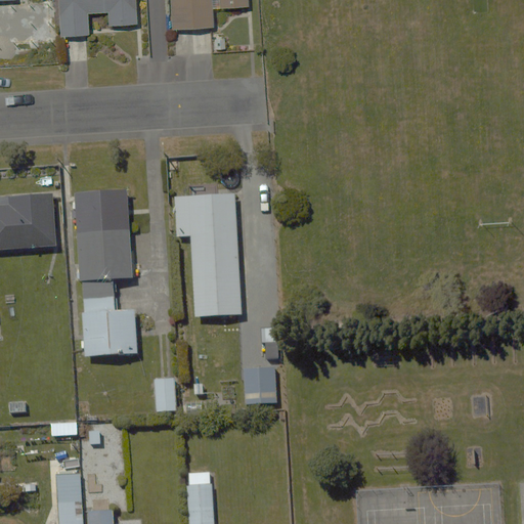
[(55,0),(57,36),(88,35),(87,11),(107,11),(107,27),(134,26),(133,0),(55,0)]
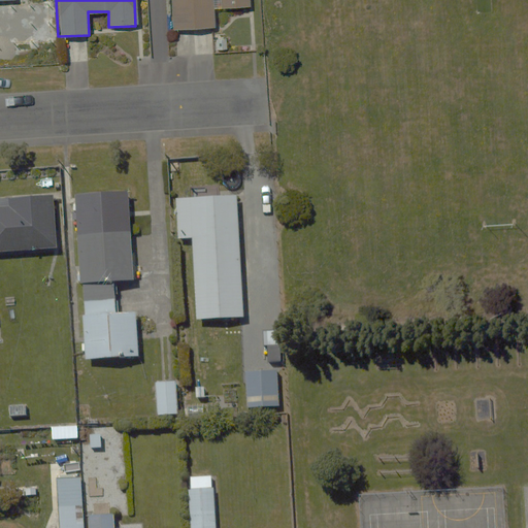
[(169,0),(170,30),(213,29),(213,5),(248,4),(246,0),(169,0)]
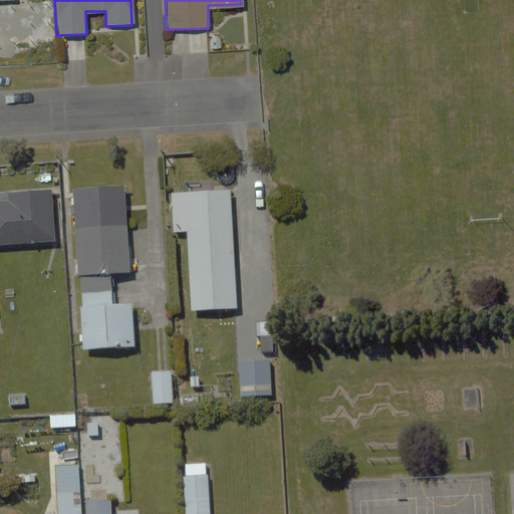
[(132,274),(127,186),(73,189),(81,349),(136,346),(134,304),(114,305),(112,274),(132,274)]
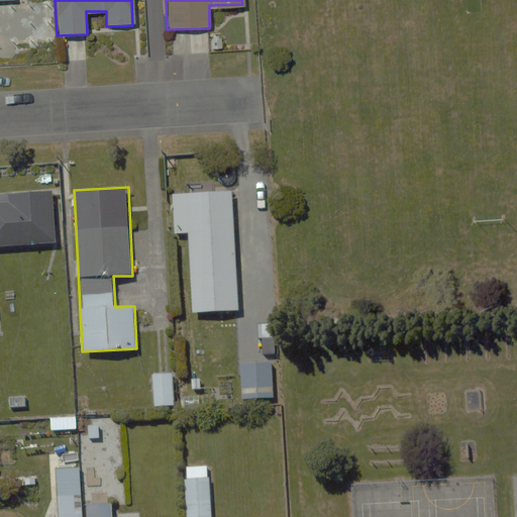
[(171,190),(173,238),(191,238),(194,316),(242,314),(237,188),(171,190)]
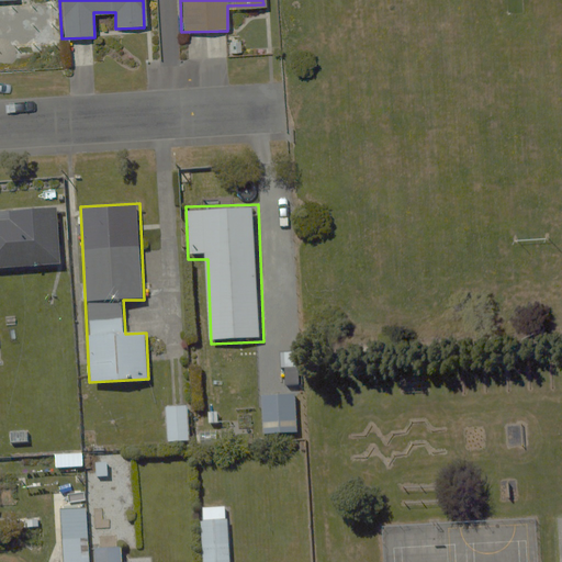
[(12,222),(0,222),(0,271),(65,268),(62,209),(12,211),(12,222)]
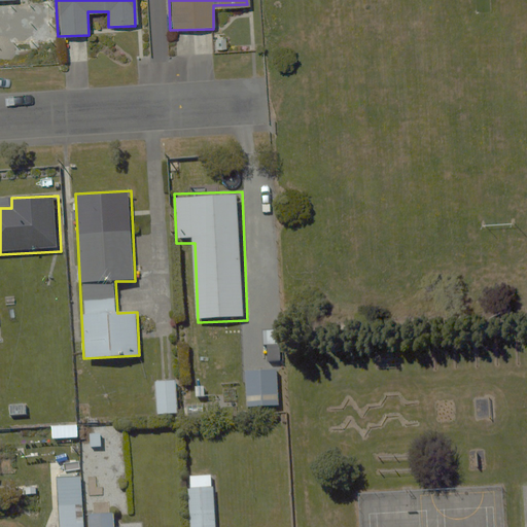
[(278,371),(246,372),(248,409),(279,407),(278,371)]
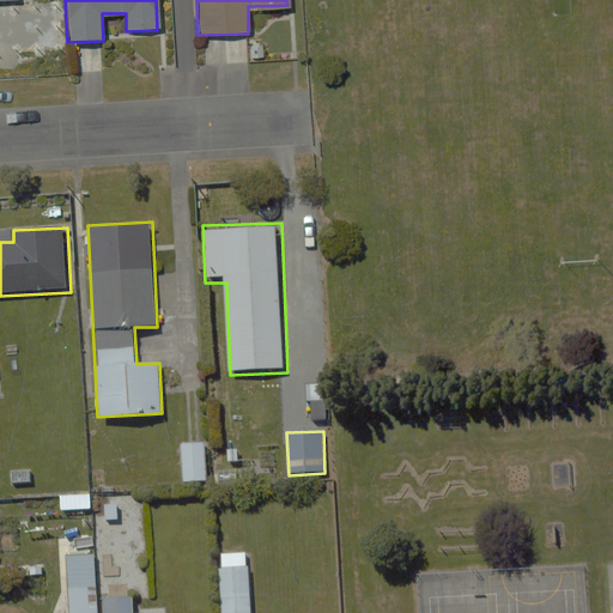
[(208,441),(181,442),(182,481),(210,480),(208,441)]
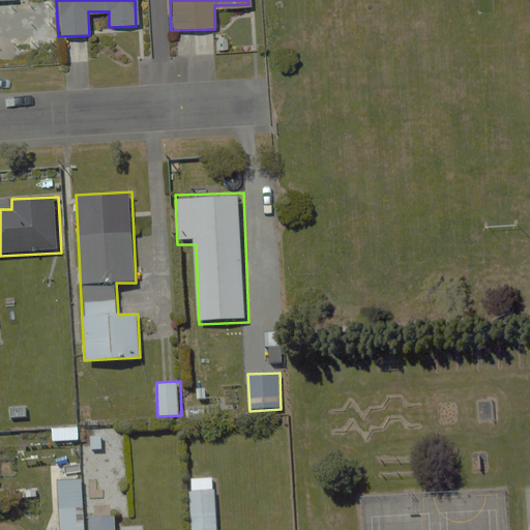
[(29,405),(7,406),(8,421),(30,421),(29,405)]
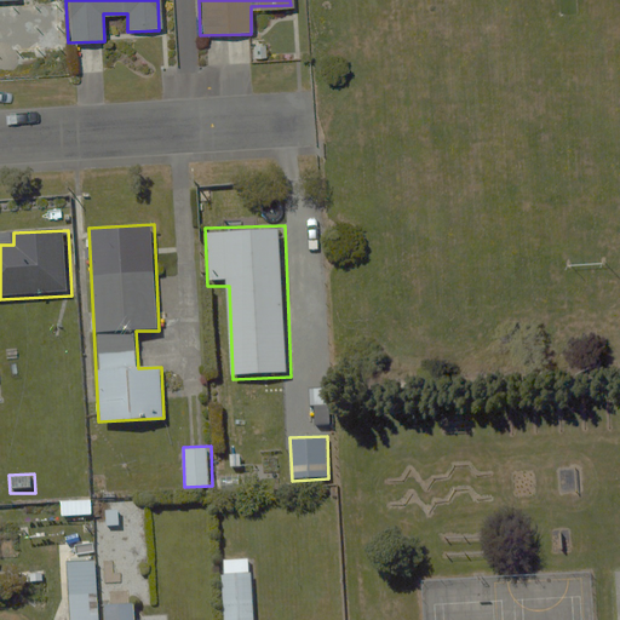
[(253,619),(251,558),(223,560),(225,619),(253,619)]
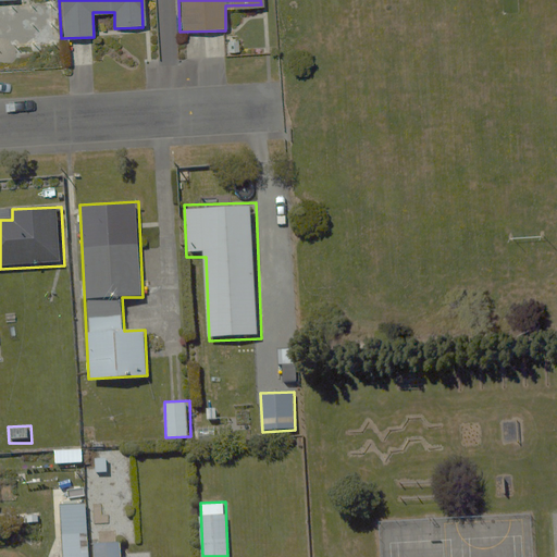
[(88,556),(87,529),(62,531),(63,556),(88,556)]
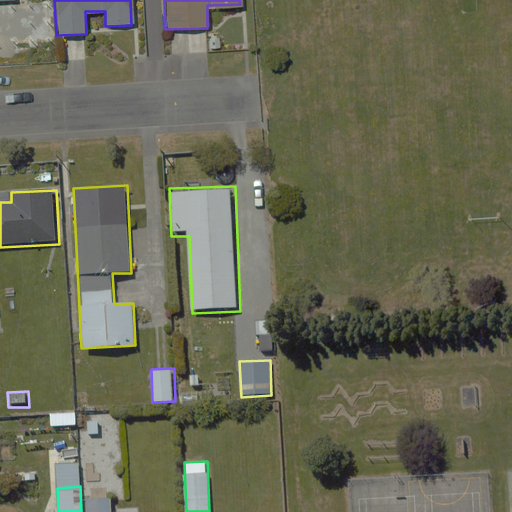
[(91,487),(91,500),(87,500),(87,511),(131,511),(132,511),(115,511),(115,500),(108,500),(108,487),(91,487)]
